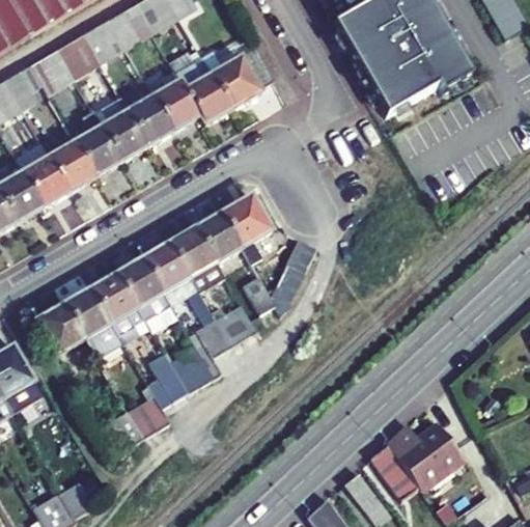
[(0,0),(0,53),(18,43),(45,28),(71,12),(92,0),(0,0)]
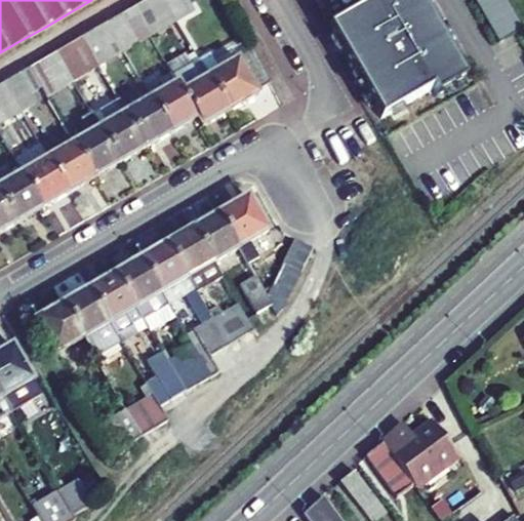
[(142,0),(133,5),(150,34),(175,18),(164,0),(142,0)]
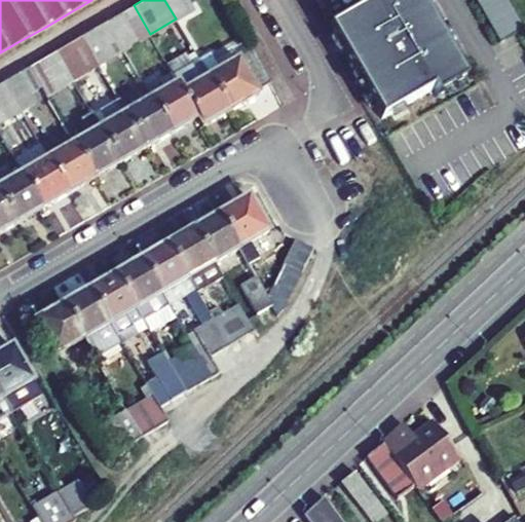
[(164,0),(176,19),(194,7),(190,0),(164,0)]
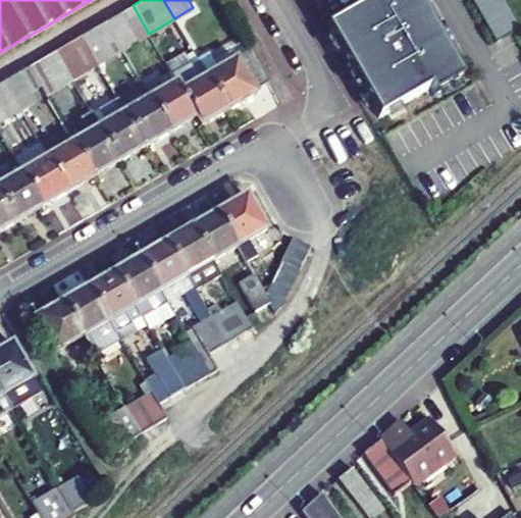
[(370,0),(327,26),(380,115),(430,86),(435,93),(465,75),(420,0),(370,0)]
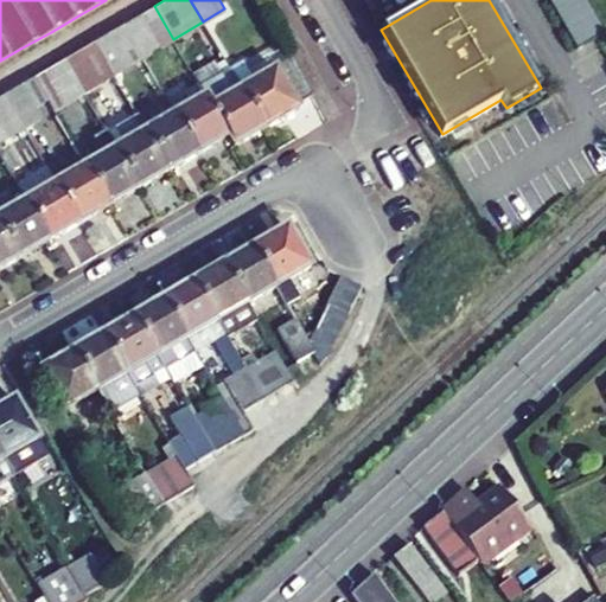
[(560,0),(550,6),(578,53),(605,37),(605,33),(585,0),(560,0)]
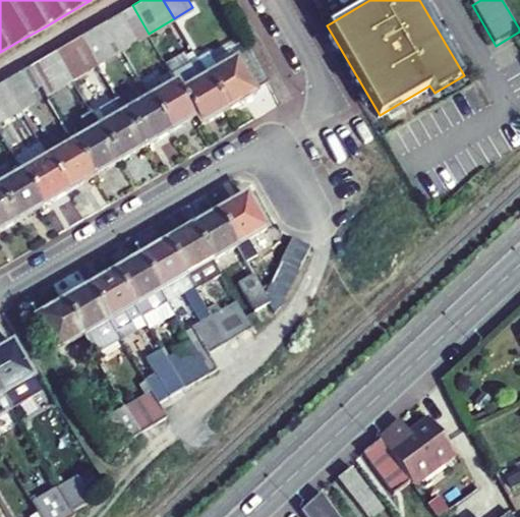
[(132,5),(107,19),(124,48),(149,34),(132,5)]
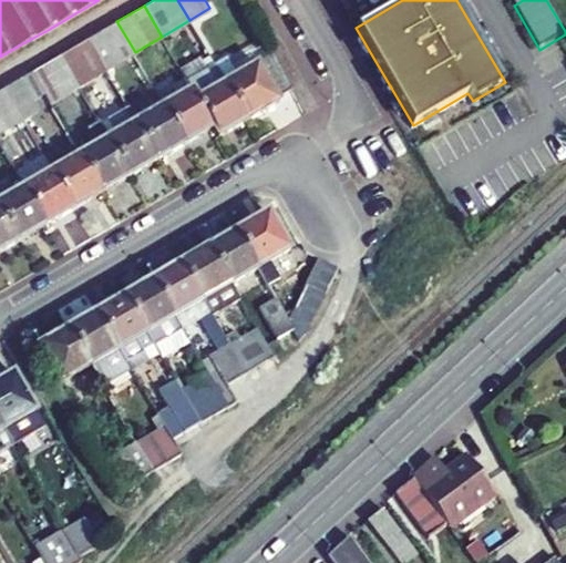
[(116,21),(89,38),(106,69),(135,52),(116,21)]
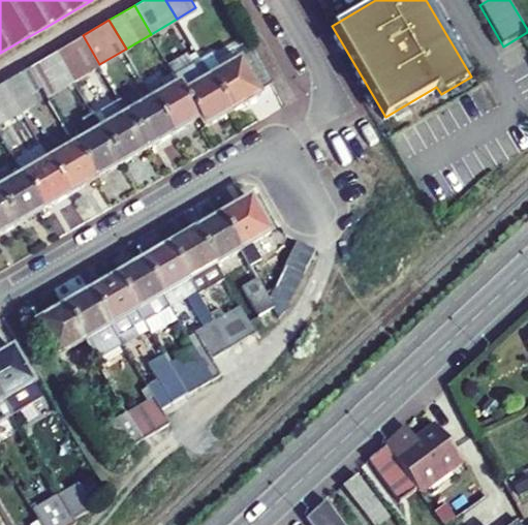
[(83,35),(57,50),(73,79),(99,64),(83,35)]
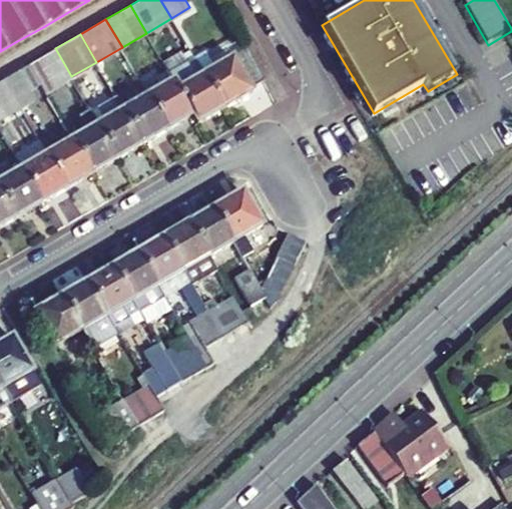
[(249,87),(264,79),(247,46),(215,65),(206,49),(193,56),(194,58),(222,107),(251,90),(249,87)]
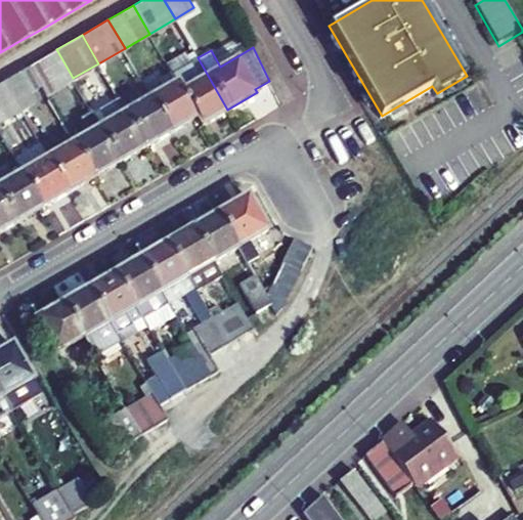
[(42,84),(47,93),(73,78),(56,49),(31,65),(42,84)]
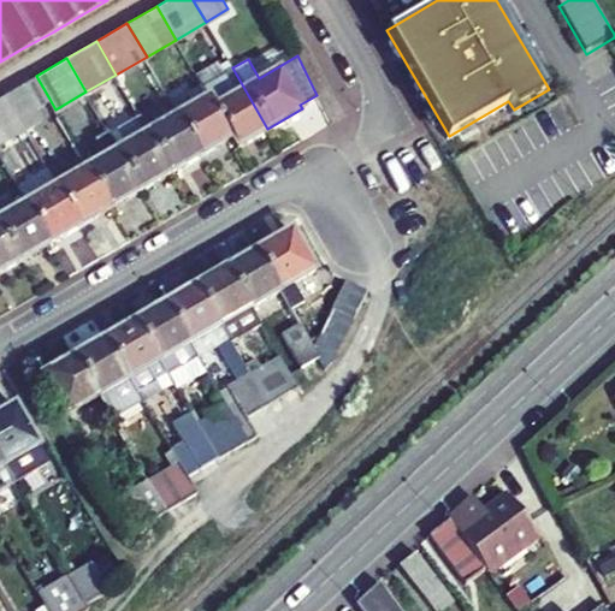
[(234,70),(203,87),(231,136),(237,146),(267,129),(234,70)]
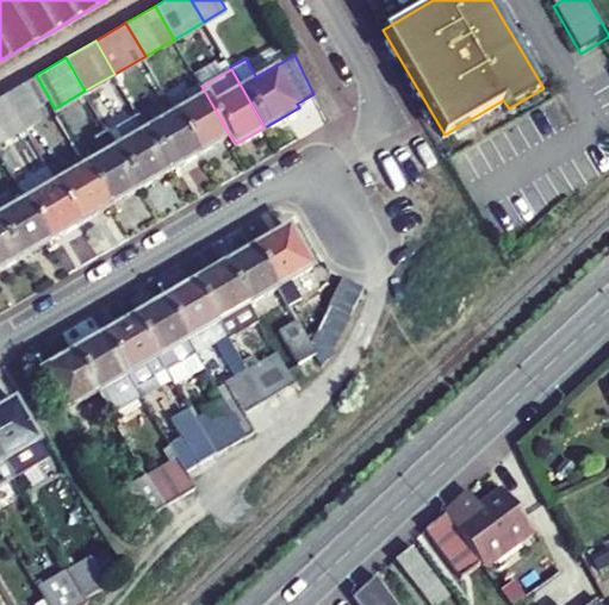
[(37,105),(49,98),(36,75),(6,92),(25,126),(43,116),(37,105)]
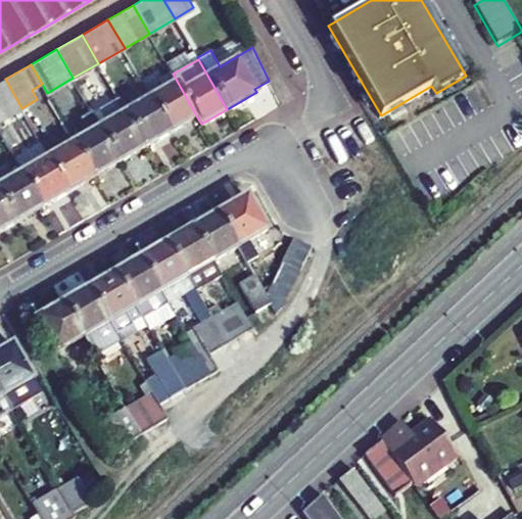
[(171,71),(146,85),(172,130),(196,115),(173,74),(171,71)]
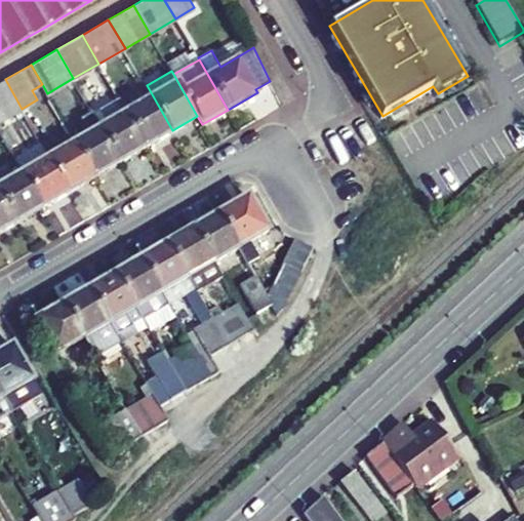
[(0,121),(22,109),(5,79),(0,81),(0,121)]
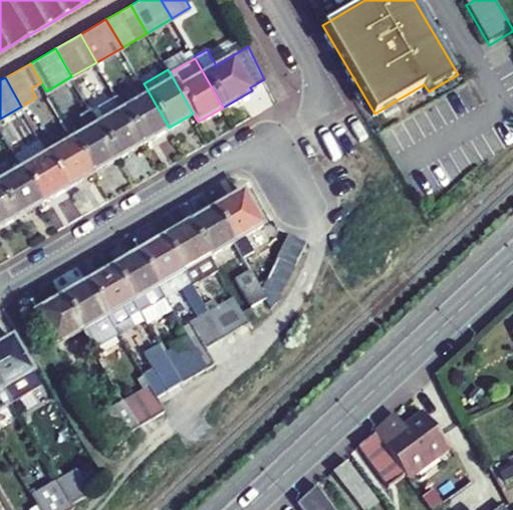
[(142,80),(116,95),(144,142),(169,128),(144,83),(142,80)]
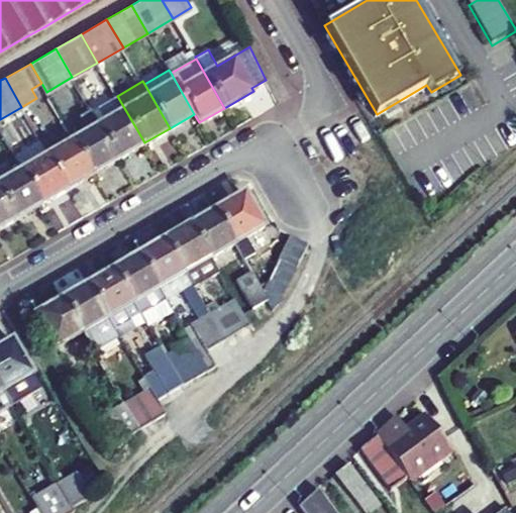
[(117,96),(92,110),(119,158),(144,142),(117,96)]
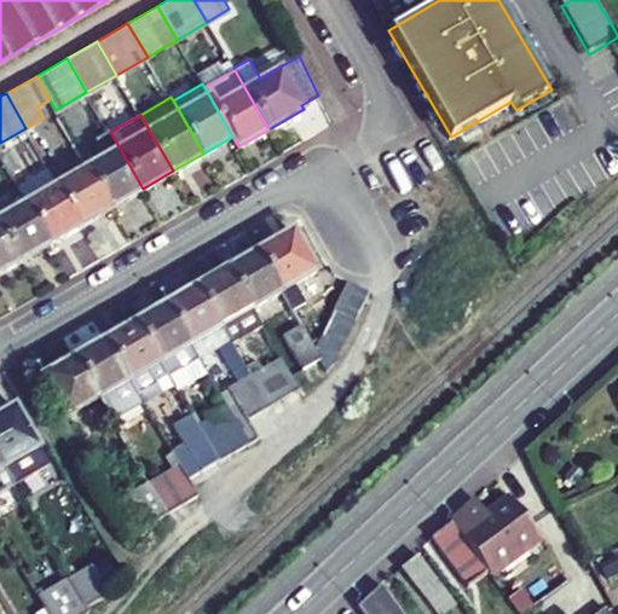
[(105,155),(88,164),(113,207),(143,189),(110,132),(108,129),(96,137),(105,155)]
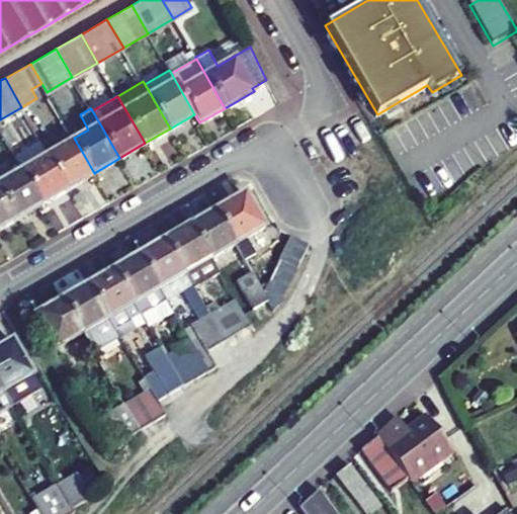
[(74,138),(48,153),(69,187),(94,173),(74,138)]
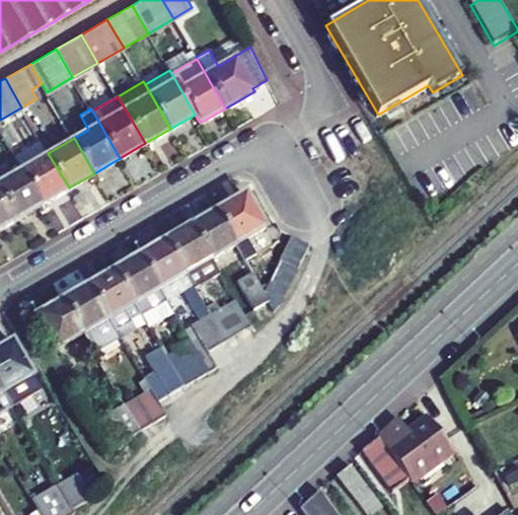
[(48,153),(22,167),(44,203),(69,188),(48,153)]
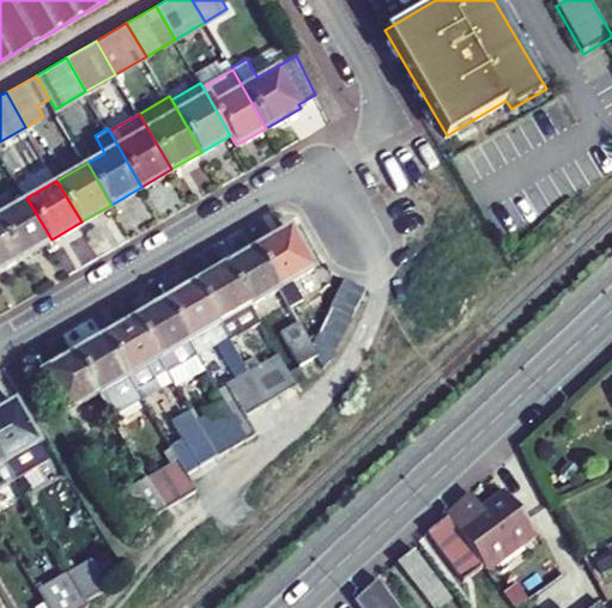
[(26,198),(0,213),(0,220),(20,257),(52,239),(26,198)]
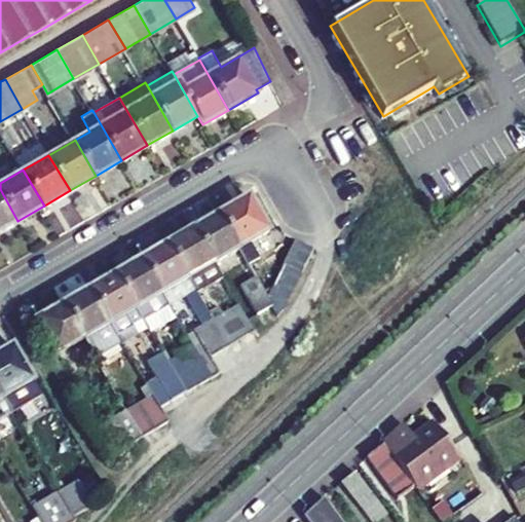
[(0,189),(0,230),(17,221),(0,189)]
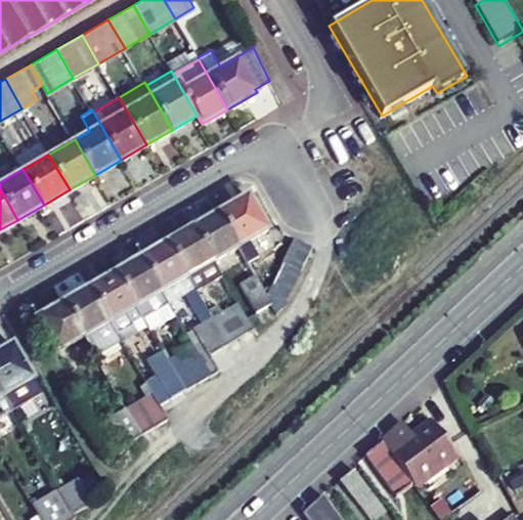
[(275,239),(248,192),(218,209),(238,245),(246,256),(275,239)]
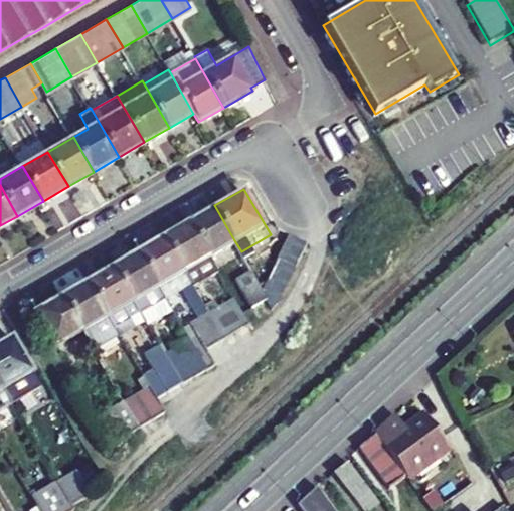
[(234,240),(214,205),(189,220),(209,256),(234,240)]
